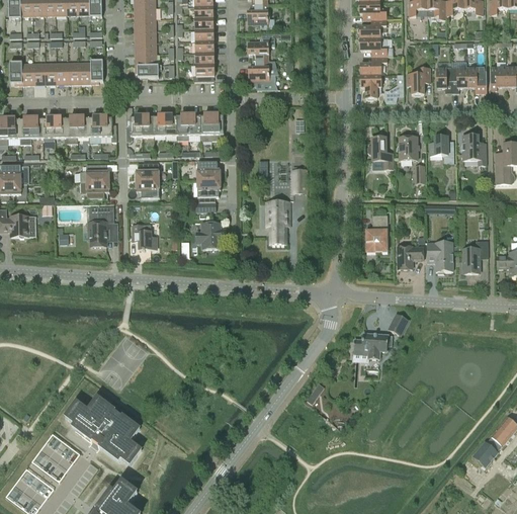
[(20,15),(19,0),(8,0),(8,17),(20,17),(20,15)]
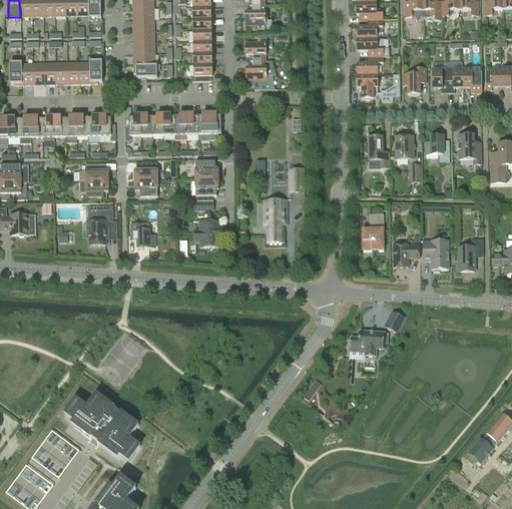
[(31,15),(30,0),(19,0),(20,15),(31,15)]
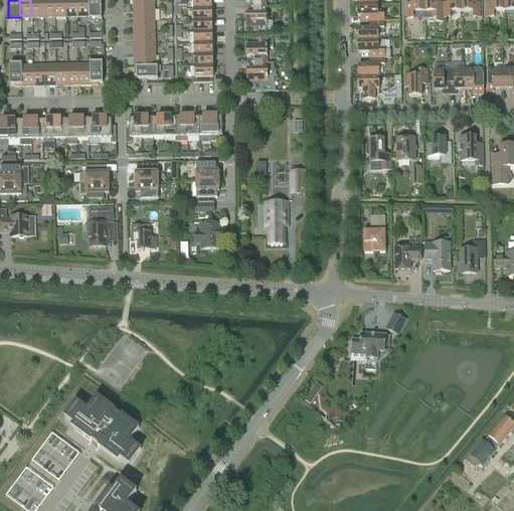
[(30,0),(31,15),(42,15),(42,0),(30,0)]
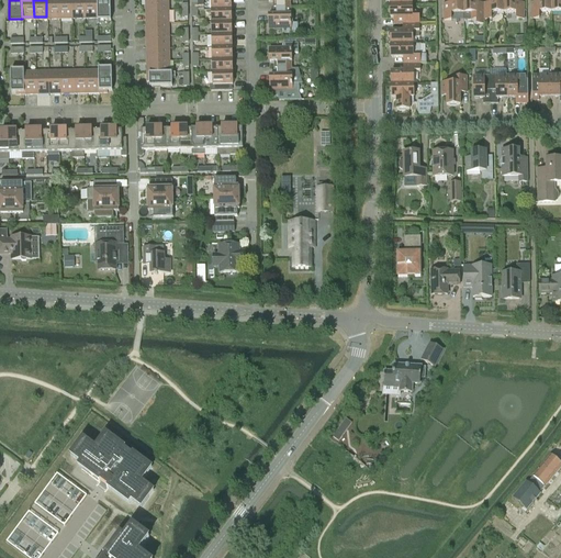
[(59,15),(58,0),(46,0),(46,17),(59,15)]
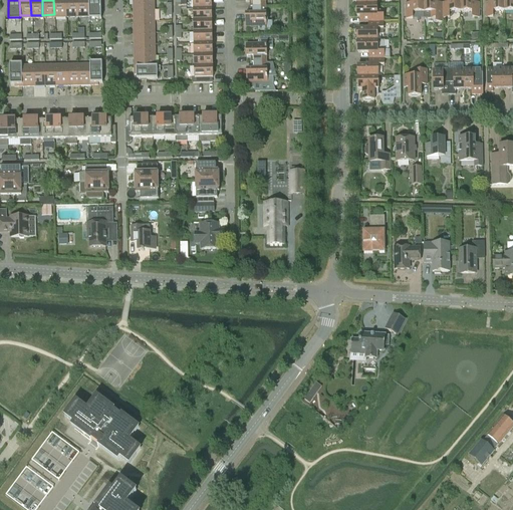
[(65,14),(64,0),(53,0),(54,14),(65,14)]
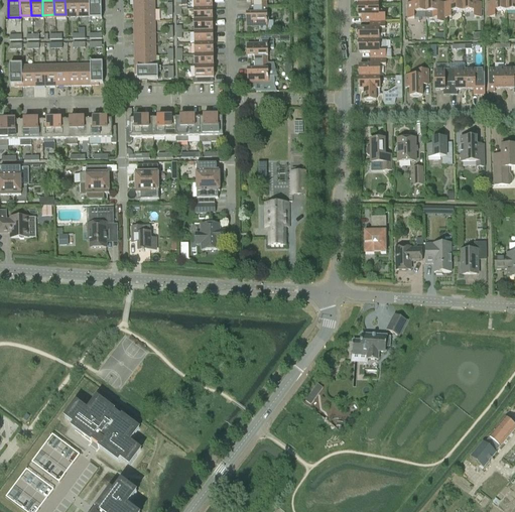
[(78,14),(77,0),(65,0),(66,14),(78,14)]
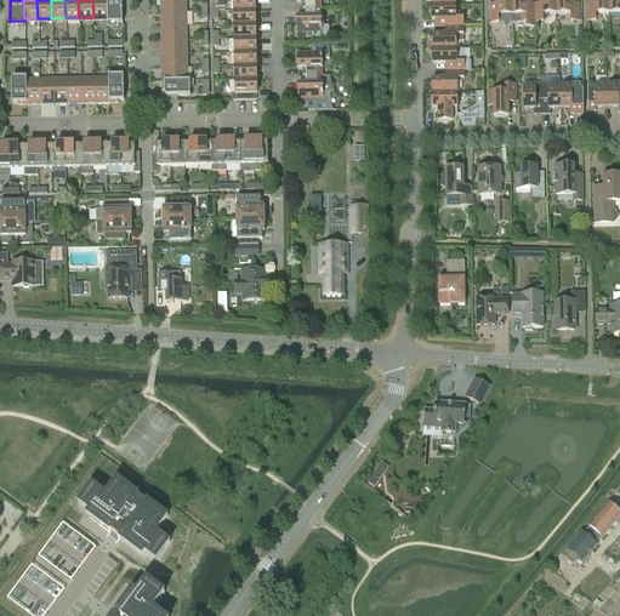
[(92,0),(94,17),(107,17),(106,0),(92,0)]
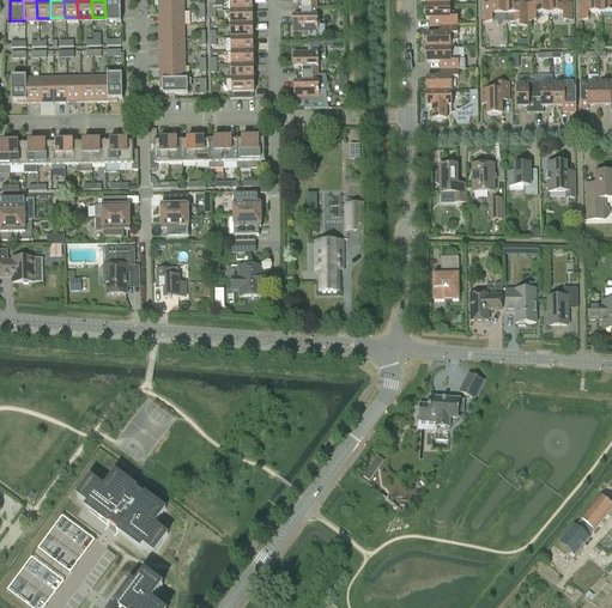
[(104,0),(105,17),(105,19),(120,19),(119,0),(104,0)]
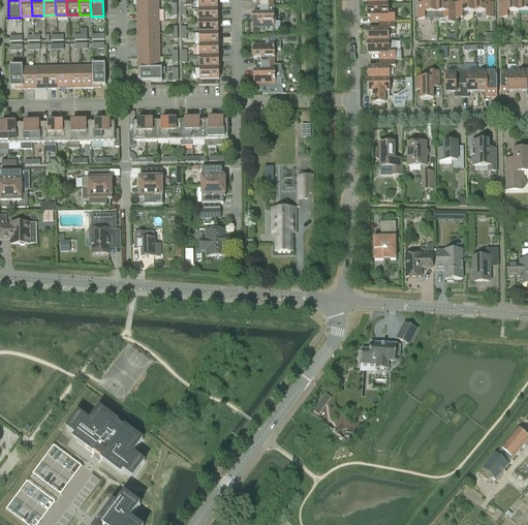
[(435,9),(435,0),(423,0),(423,2),(416,3),(416,16),(424,16),(424,9),(435,9)]
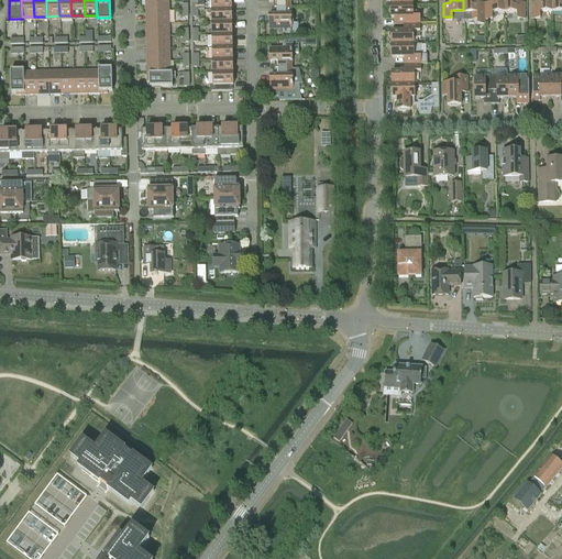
[(463,0),(463,10),(471,10),(471,17),(476,17),(476,21),(484,21),(484,17),(484,2),(476,2),(476,0),(463,0)]
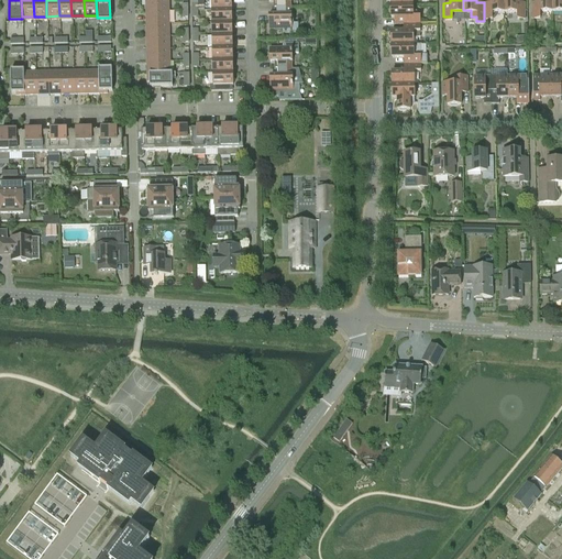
[(504,9),(503,0),(491,0),(491,2),(484,2),(484,17),(494,15),(496,12),(496,9),(504,9)]
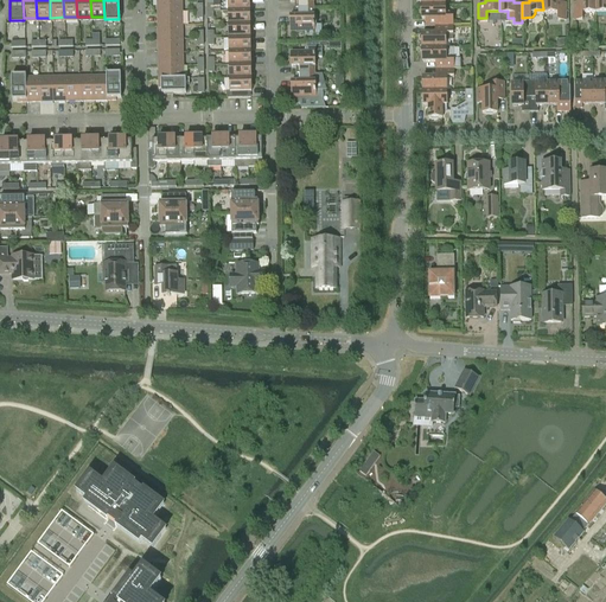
[(542,0),(543,10),(556,10),(556,17),(565,17),(565,1),(557,1),(557,0),(542,0)]
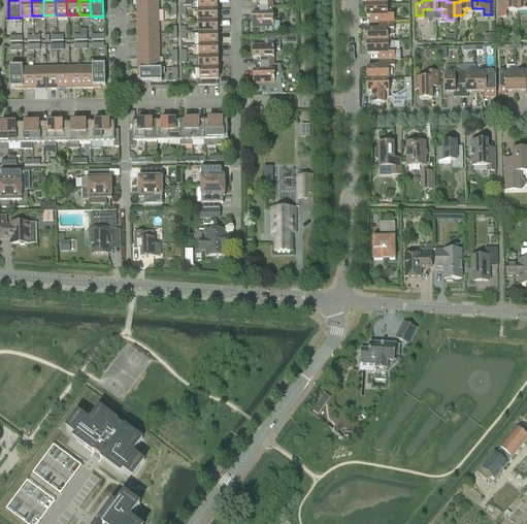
[(518,7),(517,0),(504,0),(504,1),(498,1),(498,14),(505,14),(505,7),(518,7)]
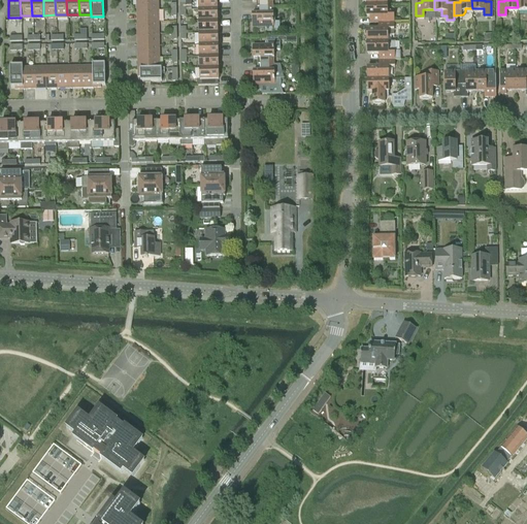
[(386,6),(386,1),(365,1),(366,13),(380,13),(380,20),(393,20),(393,12),(392,11),(392,10),(392,9),(391,8),(390,7),(389,6),(388,6),(386,6)]
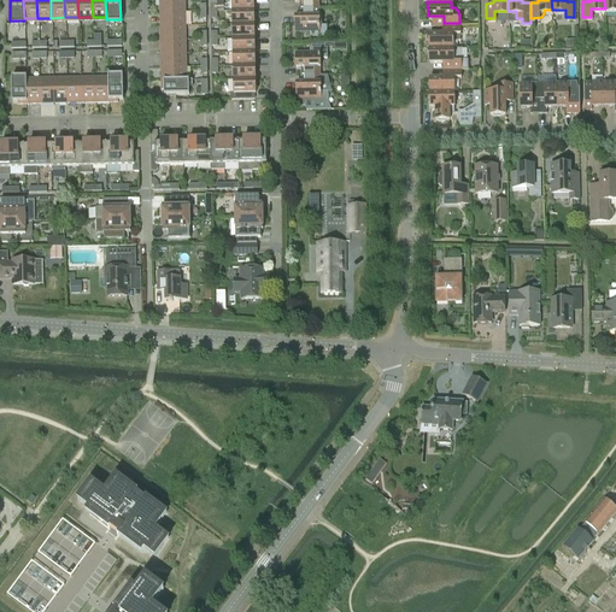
[(317,5),(299,5),(299,13),(294,13),(294,29),(309,28),(309,33),(326,33),(326,22),(318,22),(318,12),(317,12),(317,5)]
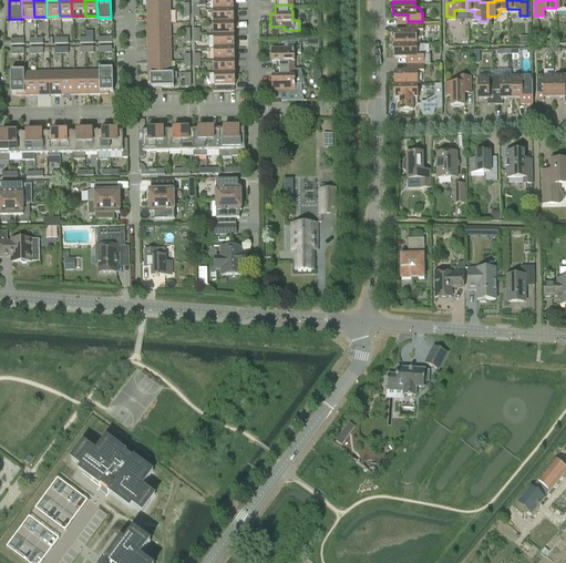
[(233,6),(213,7),(213,19),(233,19),(233,6)]
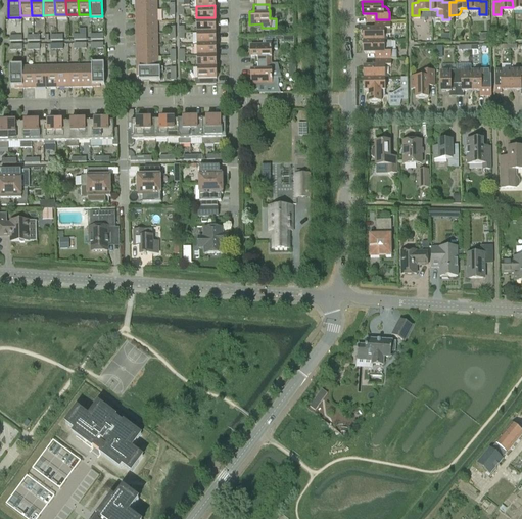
[(156,6),(135,7),(135,18),(156,18),(156,6)]
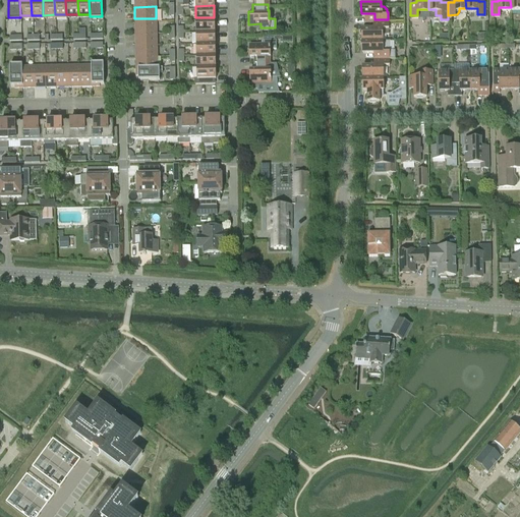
[(214,17),(195,17),(195,30),(214,29),(214,17)]
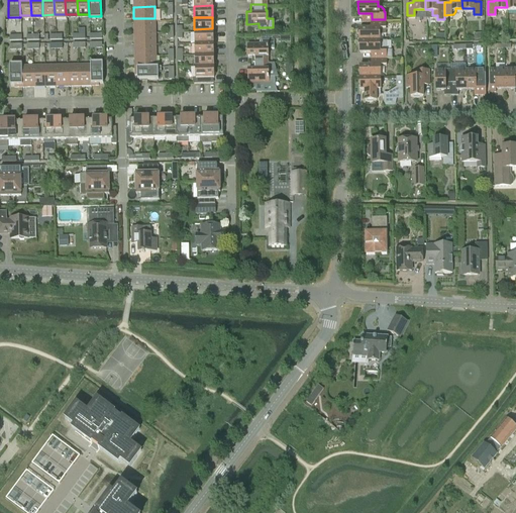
[(155,29),(155,18),(133,18),(133,30),(155,29)]
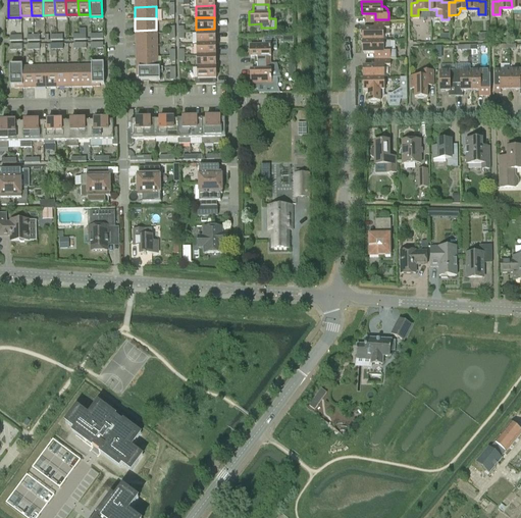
[(388,19),(375,19),(375,26),(362,26),(362,38),(382,38),(382,32),(388,32),(388,19)]
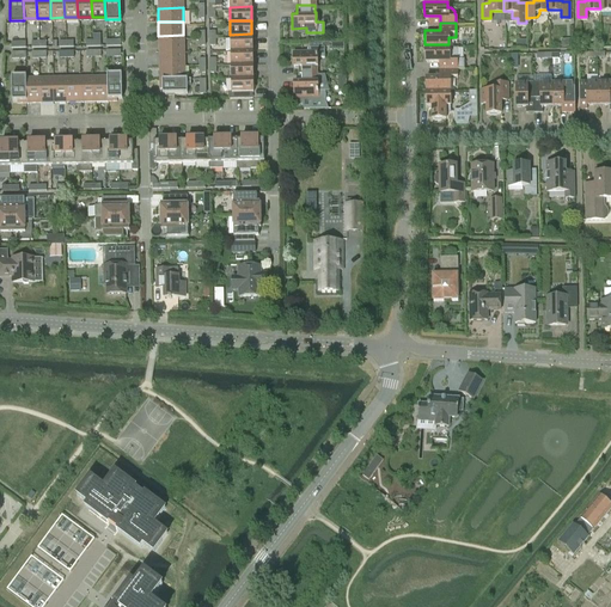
[(251,48),(251,34),(230,35),(230,48),(251,48)]
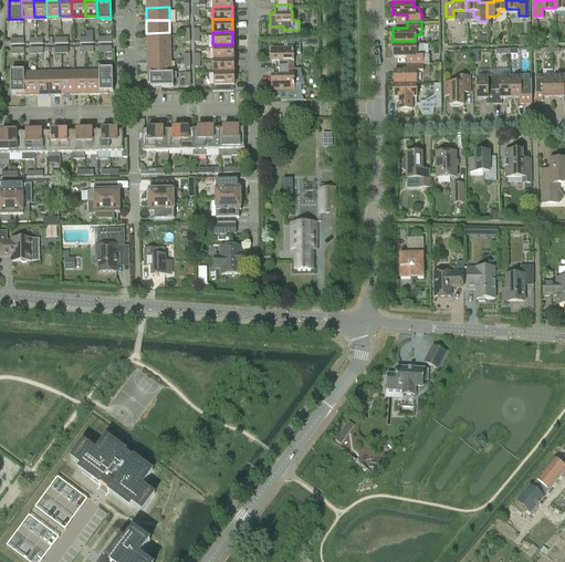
[(169,45),(169,32),(146,33),(146,45),(169,45)]
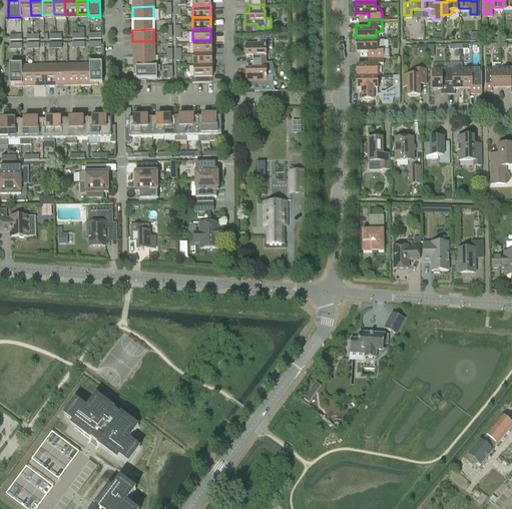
[(272,45),(272,37),(259,37),(257,37),(257,40),(244,41),(245,53),(249,53),(249,60),(265,59),(265,53),(266,53),(266,45),(272,45)]
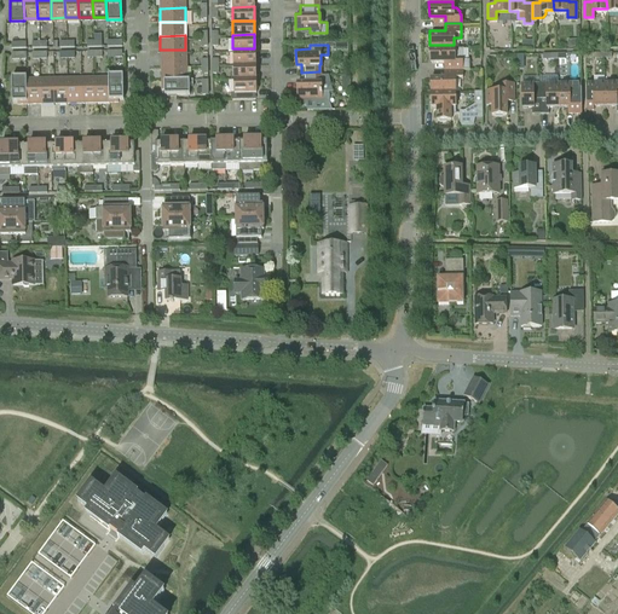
[(454,45),(429,45),(429,59),(446,59),(446,67),(462,67),(468,67),(468,57),(462,57),(462,45),(454,45)]
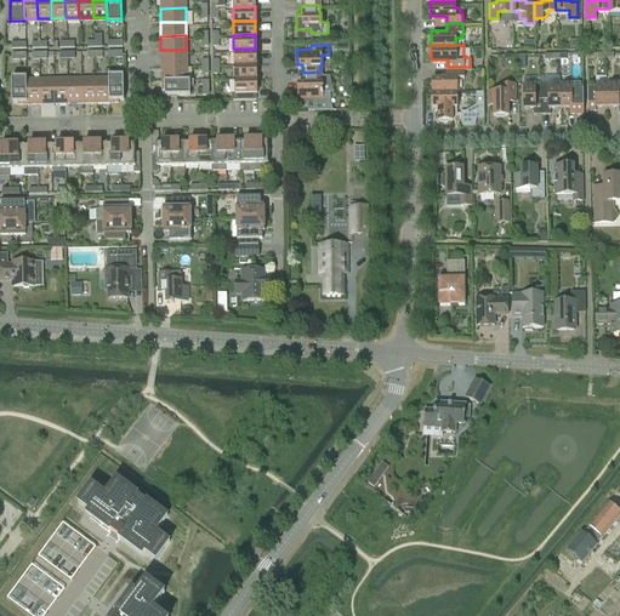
[(256,62),(255,49),(233,49),(234,62),(256,62)]
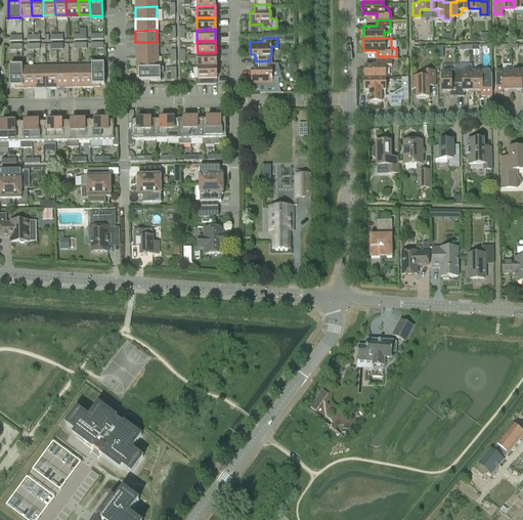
[(157,42),(135,42),(136,53),(158,53),(157,42)]
